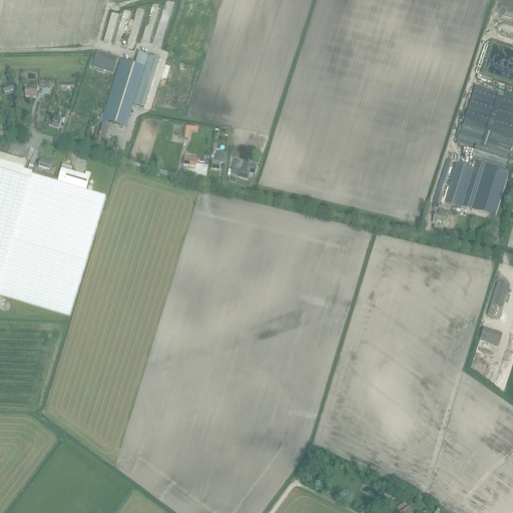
[(155,17),(148,32),(153,35),(161,19),(155,17)]
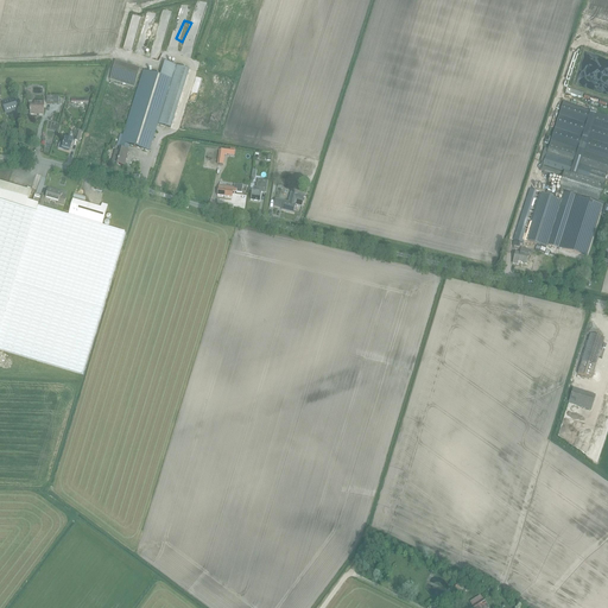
[(109,80),(134,87),(139,69),(114,62),(109,80)]
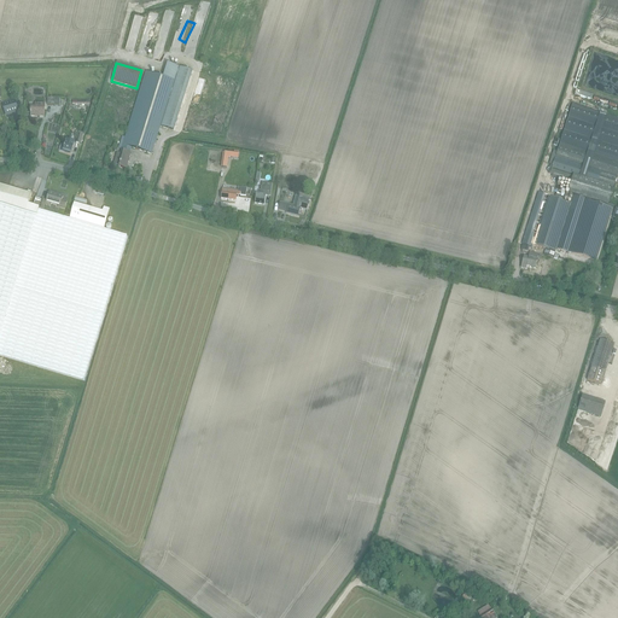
[(145,71),(123,145),(132,147),(152,153),(161,126),(173,130),(191,70),(167,63),(163,76),(145,71)]
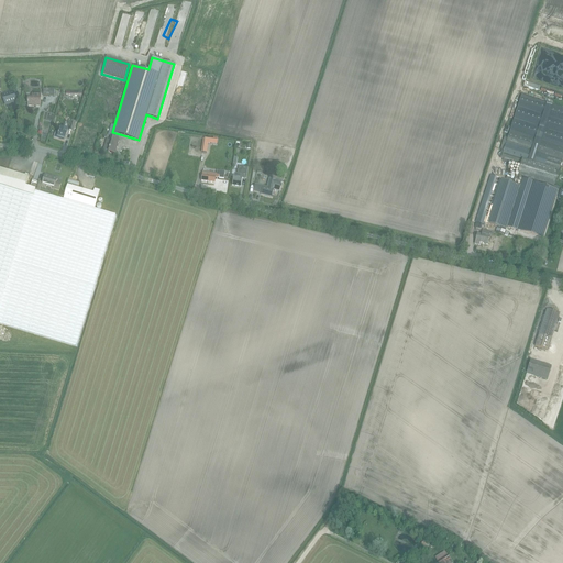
[(13,92),(8,95),(2,96),(6,105),(15,101),(15,99),(20,98),(18,92),(13,94),(13,92)]
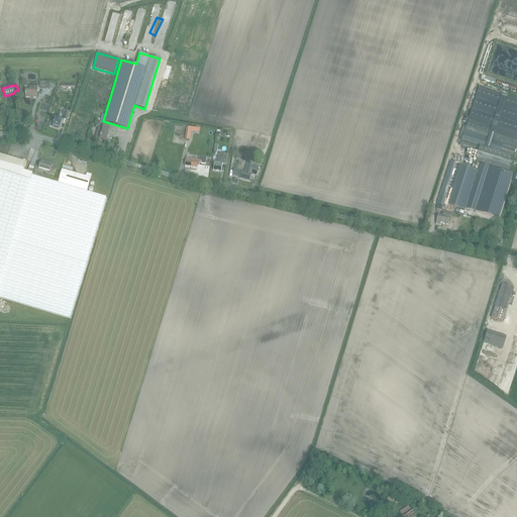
[(26,90),(26,93),(25,98),(37,98),(37,87),(29,86),(29,90),(26,90)]
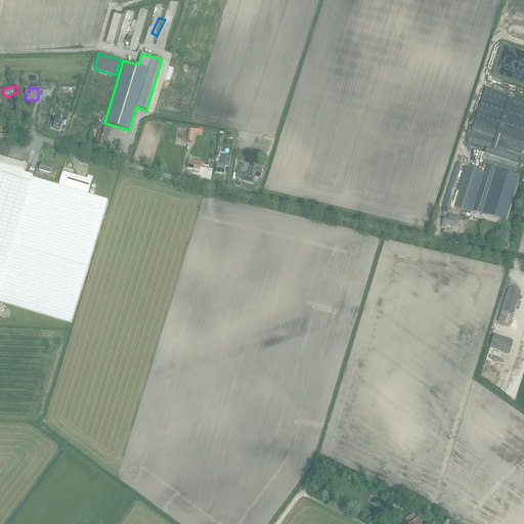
[(455,163),(442,207),(451,210),(451,208),(465,212),(471,214),(471,213),(470,213),(471,211),(505,222),(520,175),(516,173),(523,149),(523,146),(523,100),(493,91),(485,88),(475,122),(471,133),(468,143),(486,149),(482,163),(487,164),(484,172),(476,170),(476,169),(475,169),(455,163)]
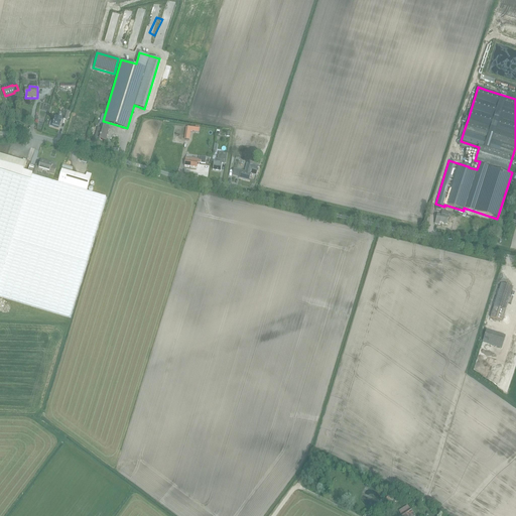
[(51,122),(49,126),(56,128),(57,127),(59,128),(61,123),(62,119),(55,117),(54,120),(54,121),(53,122),(51,122)]
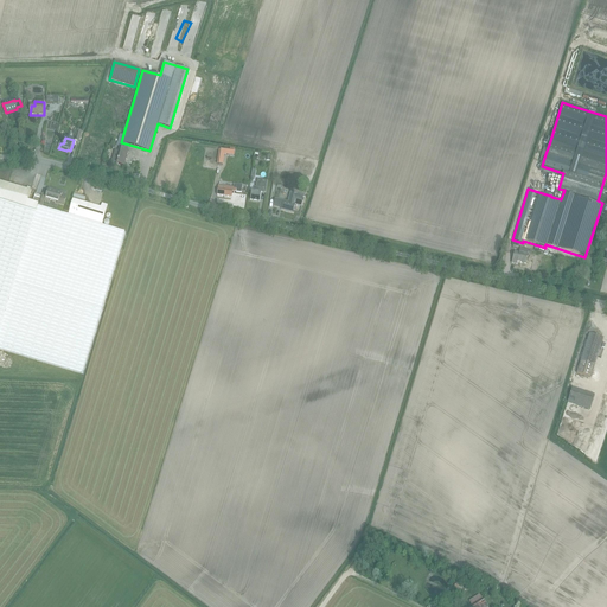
[(115,149),(114,155),(112,161),(117,164),(117,165),(125,167),(129,151),(127,151),(129,145),(121,142),(117,151),(115,149)]
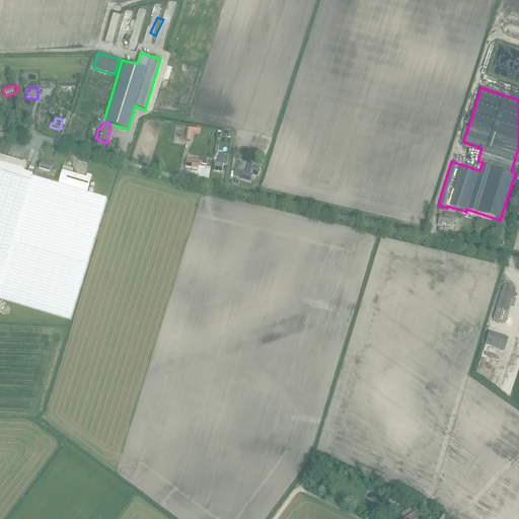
[(215,163),(214,171),(222,172),(223,164),(227,165),(228,154),(220,153),(218,163),(215,163)]
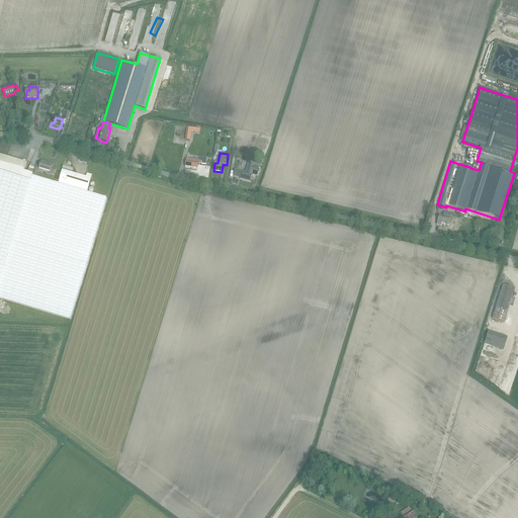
[(0,297),(70,319),(106,197),(87,192),(92,175),(87,174),(86,177),(62,170),(59,183),(32,175),(32,174),(34,168),(30,167),(28,173),(24,171),(26,163),(0,154),(0,297)]
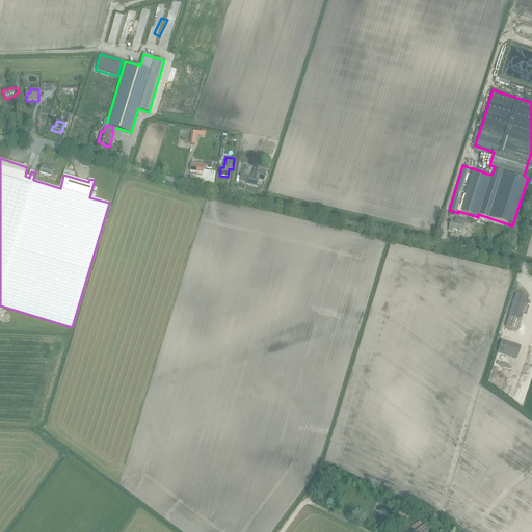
[(191,162),(190,171),(203,173),(204,169),(207,169),(207,168),(212,169),(213,162),(205,161),(205,164),(191,162)]
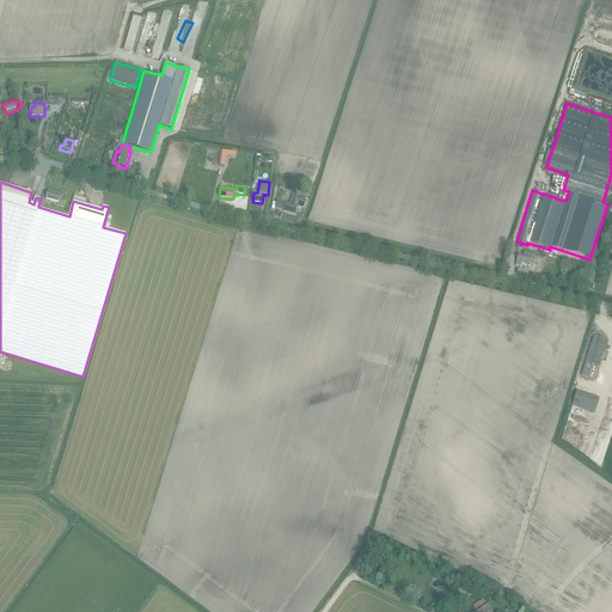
[(55,191),(49,190),(46,203),(50,204),(50,202),(57,203),(57,206),(65,207),(66,200),(61,199),(62,195),(54,193),(55,191)]
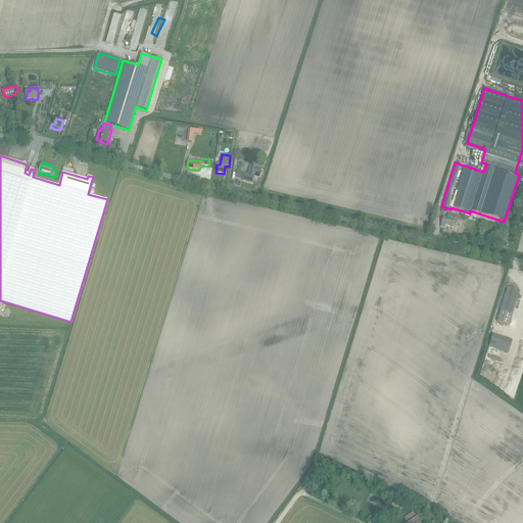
[(243,180),(242,181),(252,183),(254,177),(259,178),(260,174),(262,174),(263,170),(256,168),(250,165),(248,175),(237,172),(235,178),(243,180)]
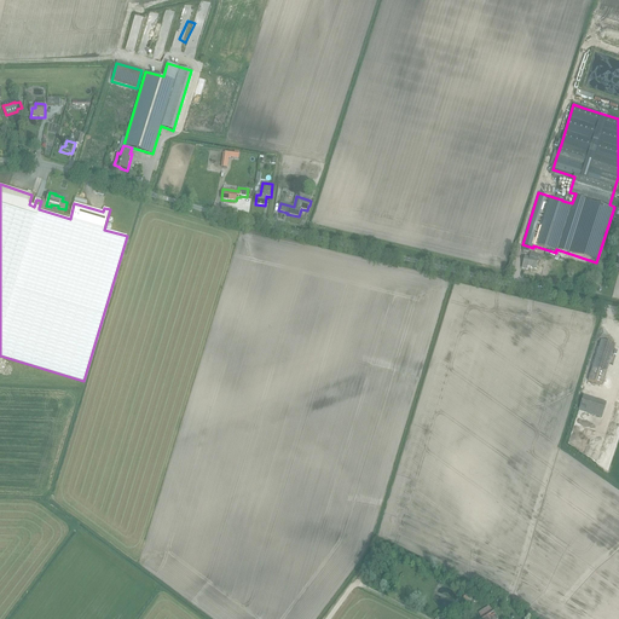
[(522,268),(527,270),(527,267),(536,270),(538,260),(525,258),(522,268)]
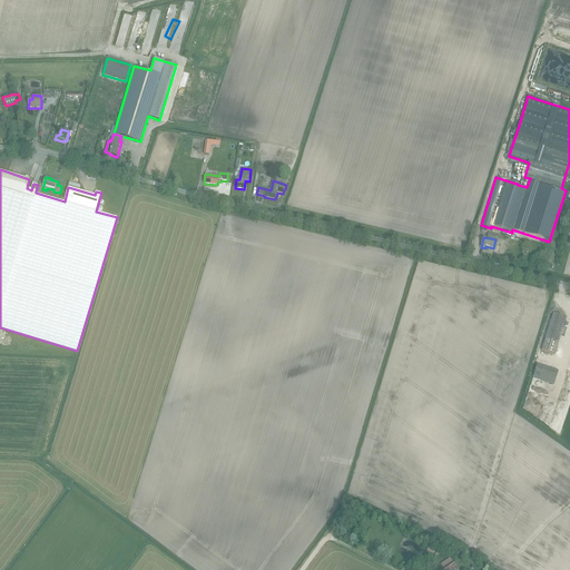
[(553,314),(552,318),(542,351),(554,355),(567,317),(553,314)]
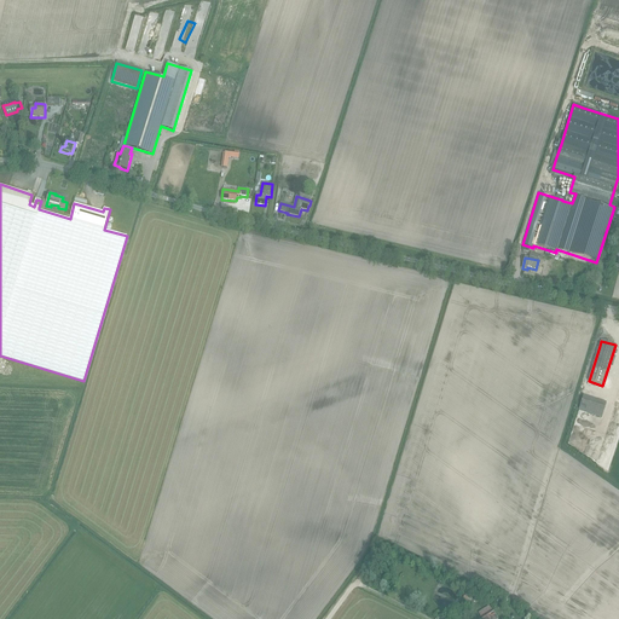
[(579,410),(601,417),(606,404),(583,397),(579,410)]
